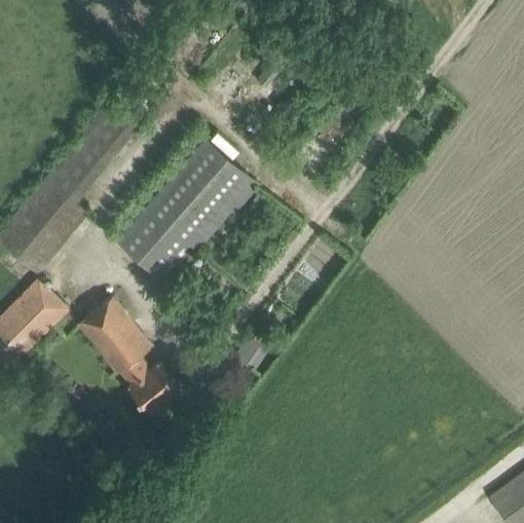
[(106,99),(0,233),(0,248),(38,277),(87,214),(68,199),(132,118),(106,99)]
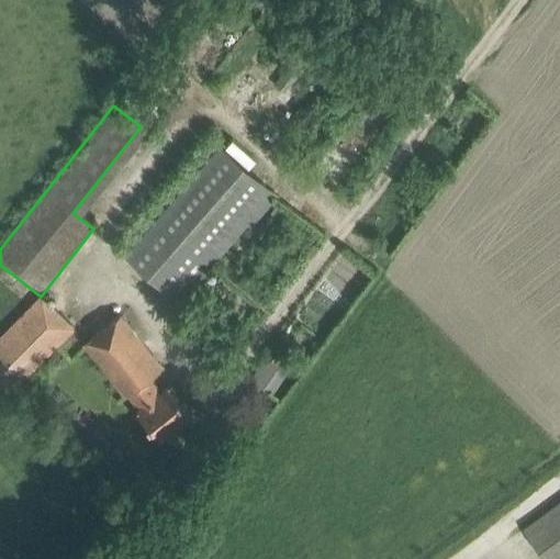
[(137,224),(115,249),(179,305),(276,196),(222,148),(147,234),(137,224)]
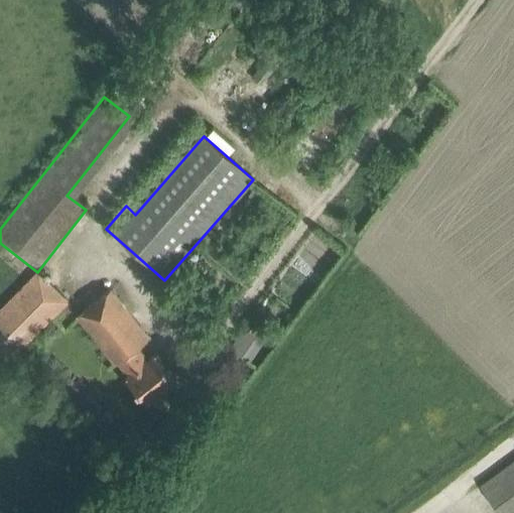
[(32,277),(0,309),(0,353),(8,361),(61,306),(32,277)]
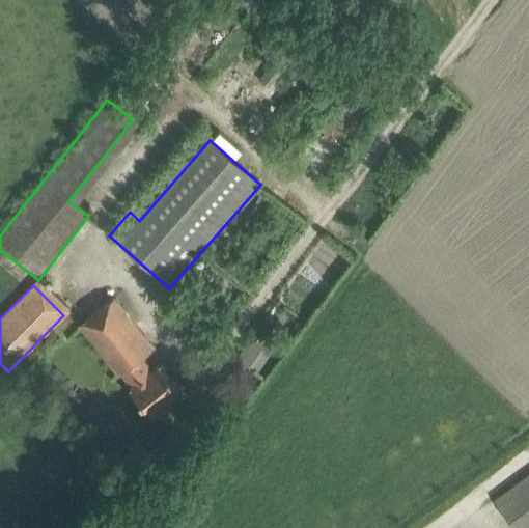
[(138,359),(150,350),(110,300),(77,326),(116,377),(119,374),(130,388),(127,389),(149,417),(178,393),(157,365),(148,372),(138,359)]
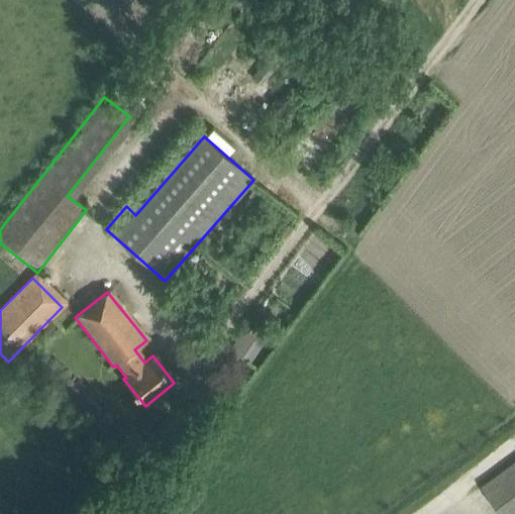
[(514,513),(514,463),(444,513),(514,513)]
